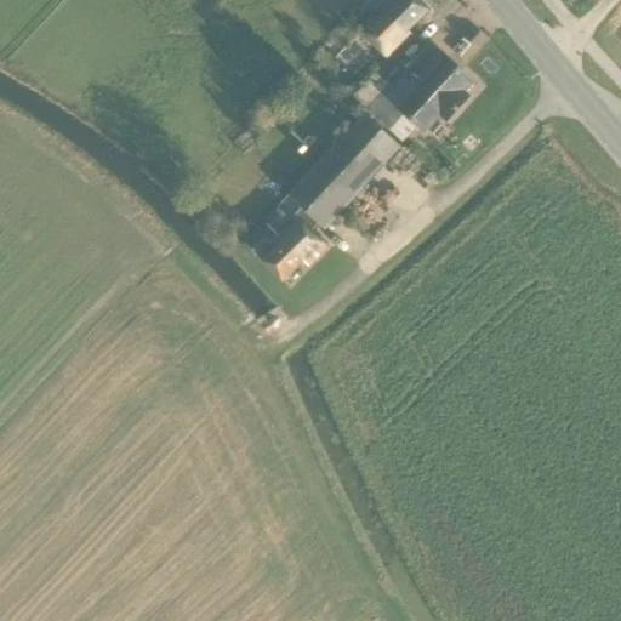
[(398,0),(394,5),(388,0),(387,0),(376,11),(379,13),(360,30),(388,58),(412,35),(409,32),(431,10),(421,0),(398,0)]
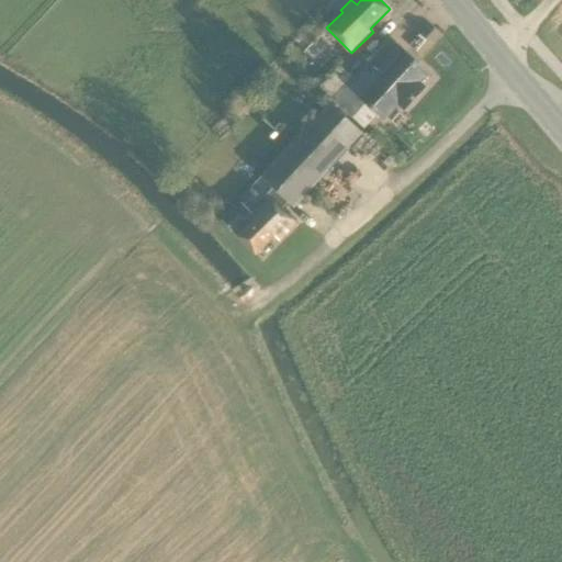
[(404,110),(425,88),(420,83),(427,76),(401,48),(374,78),(363,67),(353,78),(333,101),(352,119),(367,103),(385,120),(398,104),(404,110)]
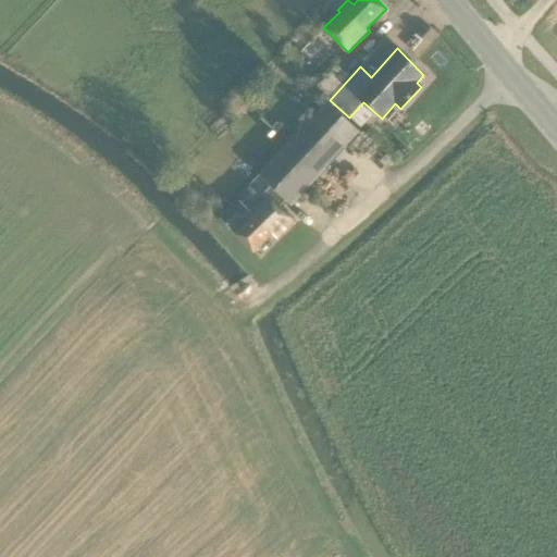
[(350,77),(337,65),(317,88),(330,100),(350,77)]
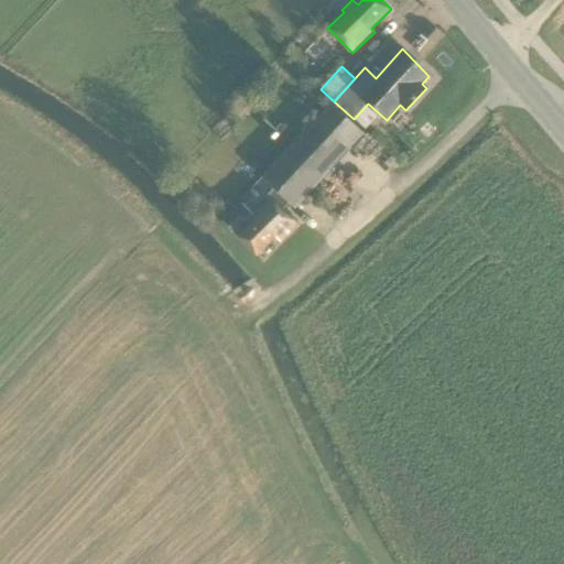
[(273,75),(269,80),(273,85),(279,79),(273,75)]
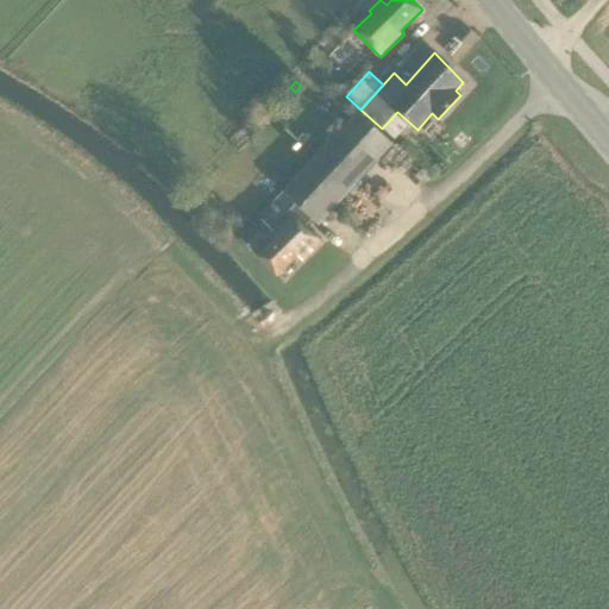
[(292,213),(274,231),(263,220),(250,233),(249,233),(242,240),(249,248),(278,276),(299,256),(303,261),(322,243),(306,226),(314,219),(320,225),(395,144),(358,111),(284,192),(297,203),(289,211),(292,213)]
